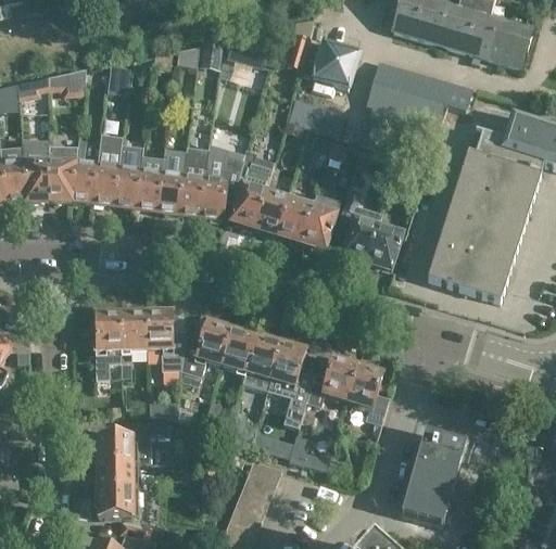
[(402,0),(394,30),(474,53),(471,62),(479,64),(481,55),(521,67),(533,26),(490,13),(494,0),(459,0),(459,1),(455,0),(454,3),(442,0),(402,0)]
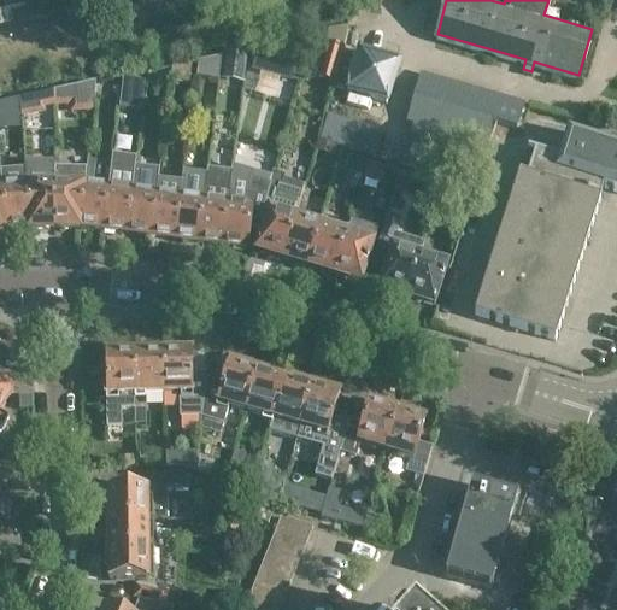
[(335,62),(341,40),(344,40),(348,21),(328,23),(325,35),(328,36),(322,58),(335,62)]
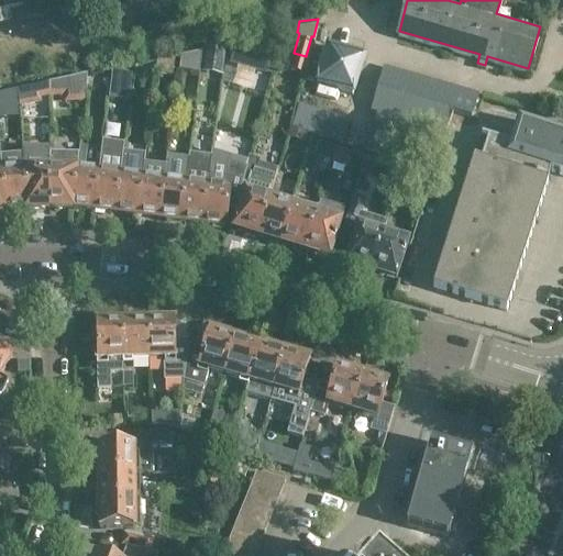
[(241,55),(273,66),(278,48),(246,37),(241,55)]
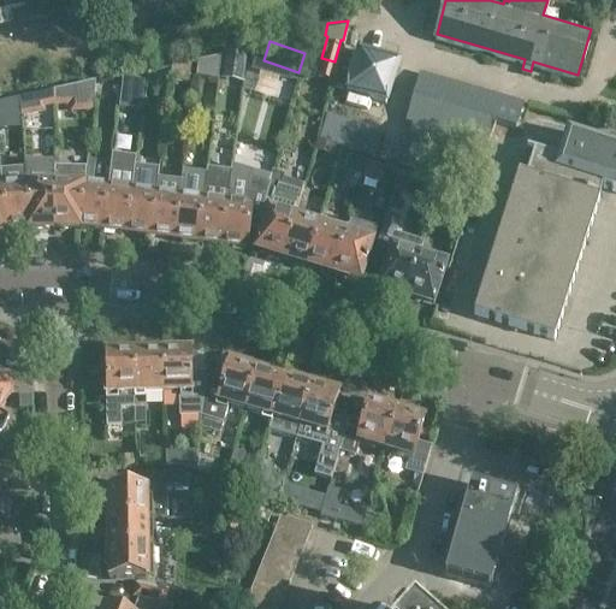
[(357,41),(344,84),(386,98),(400,54),(357,41)]
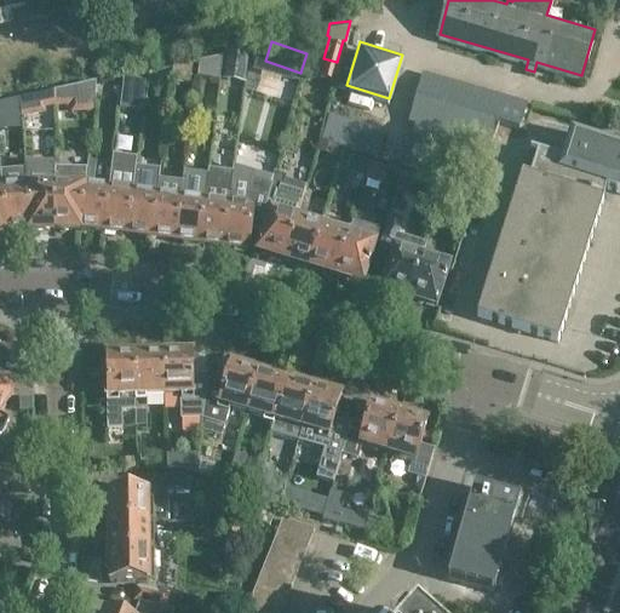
[(228,43),(224,70),(245,73),(250,46),(228,43)]
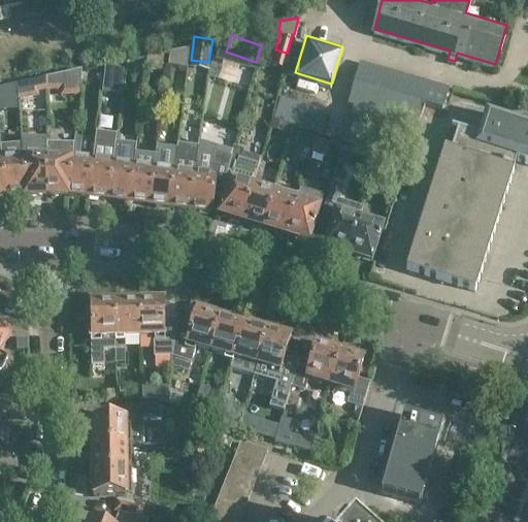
[(189,44),(169,49),(167,61),(187,64),(189,44)]
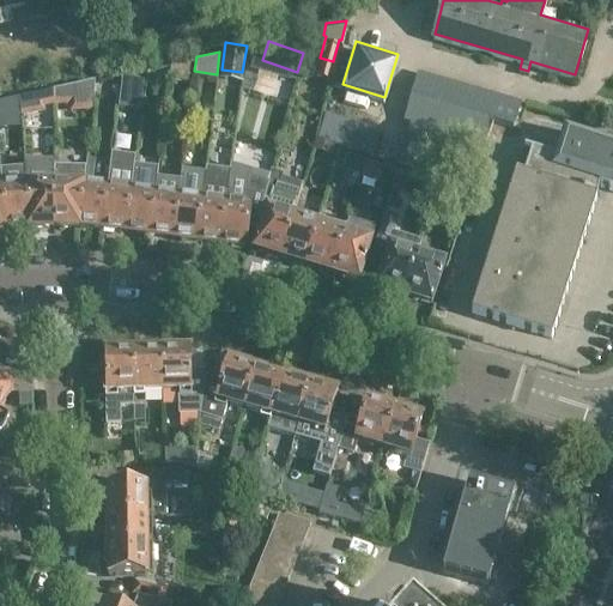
[(188,78),(190,58),(170,62),(169,76),(188,78)]
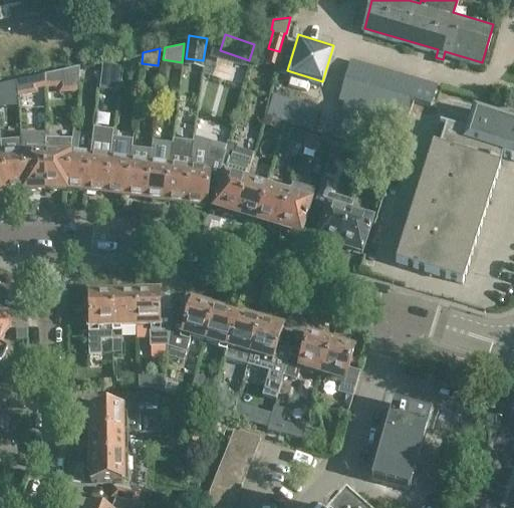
[(343,99),(333,136),(393,153),(404,116),(410,96),(430,102),(436,81),(350,56),(338,97),(343,99)]
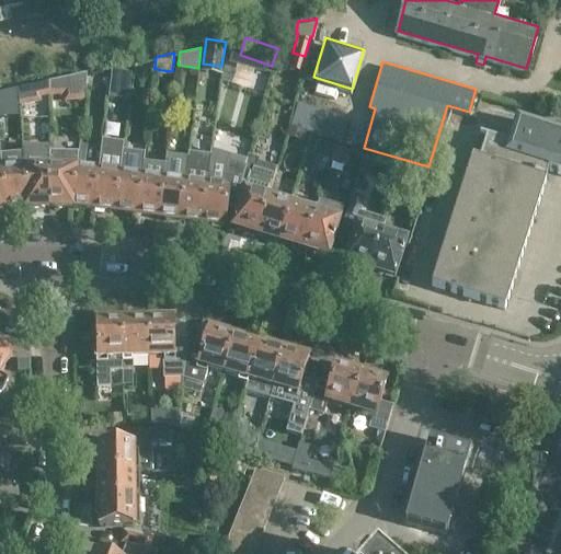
[(124,68),(111,66),(109,78),(123,80),(124,68)]
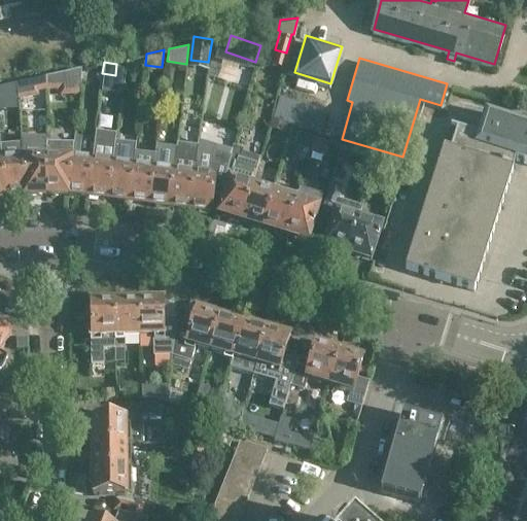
[(79,68),(42,73),(44,88),(59,85),(59,92),(79,90),(79,68)]
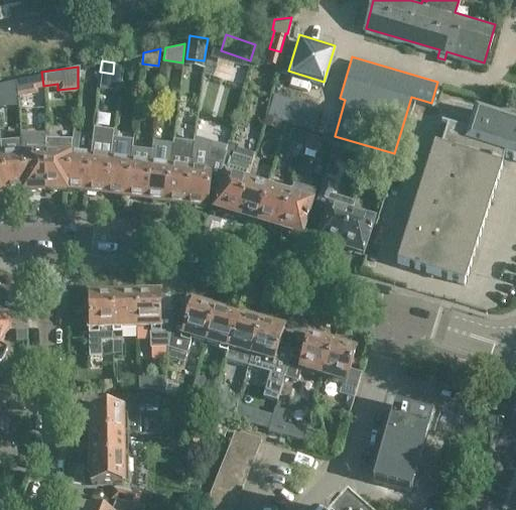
[(16,80),(15,80),(16,95),(17,95),(17,94),(37,91),(36,87),(43,86),(41,72),(34,73),(35,76),(15,78),(16,80)]
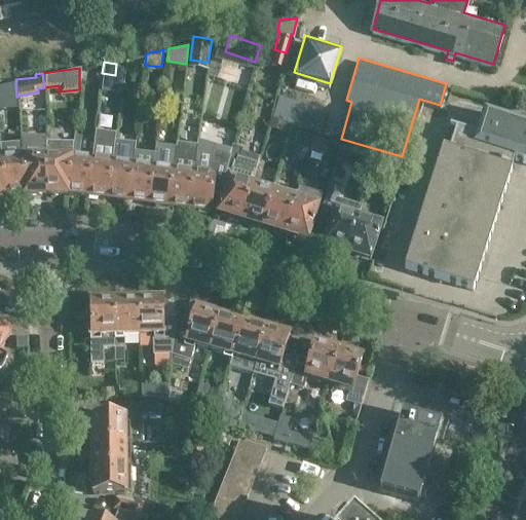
[(0,99),(16,97),(15,81),(0,83),(0,99)]
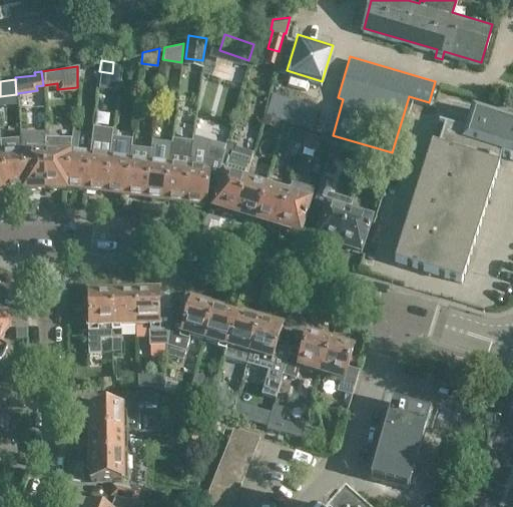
[(318,106),(272,91),(265,111),(311,127),(318,106)]
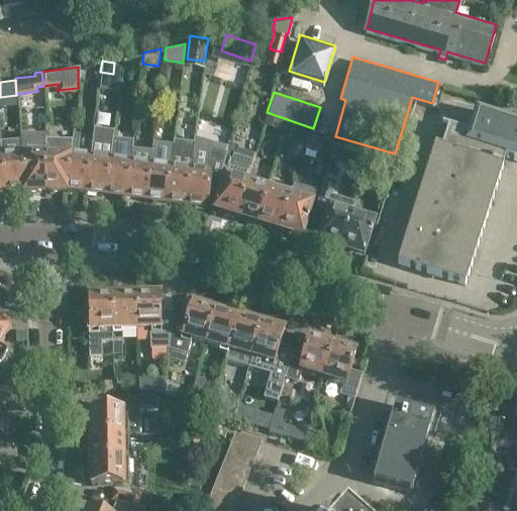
[(439,119),(432,142),(500,164),(505,149),(516,154),(516,118),(476,105),(469,127),(439,119)]
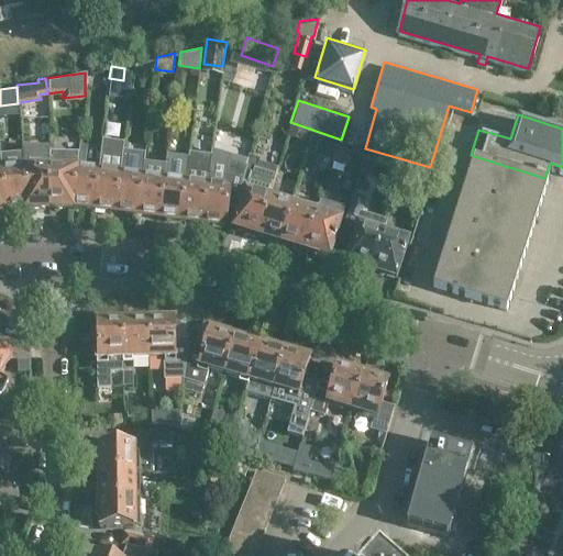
[(307,129),(288,123),(286,132),(305,137),(307,129)]
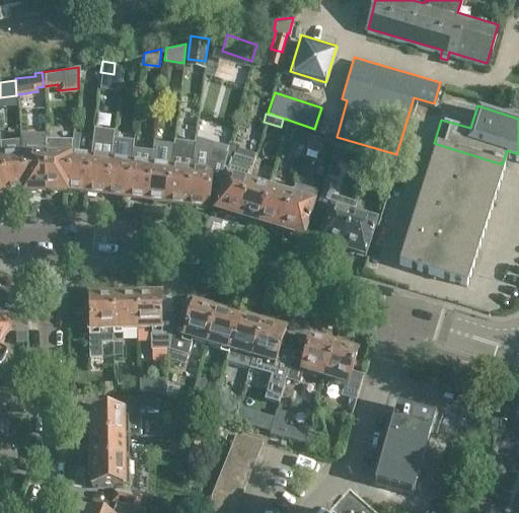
[(90,153),(86,189),(105,191),(110,156),(114,130),(104,129),(93,127),(90,153)]
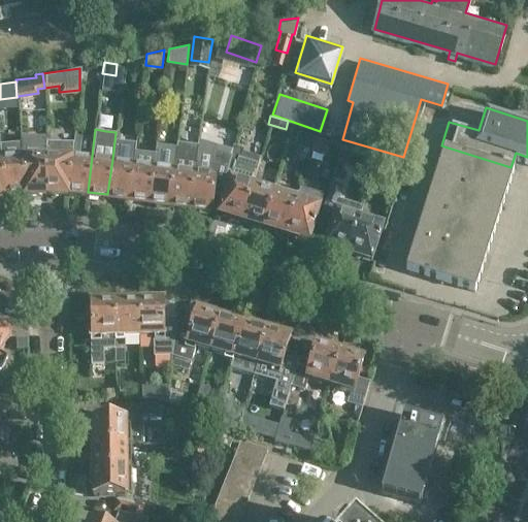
[(315,134),(298,129),(294,141),(310,147),(315,134)]
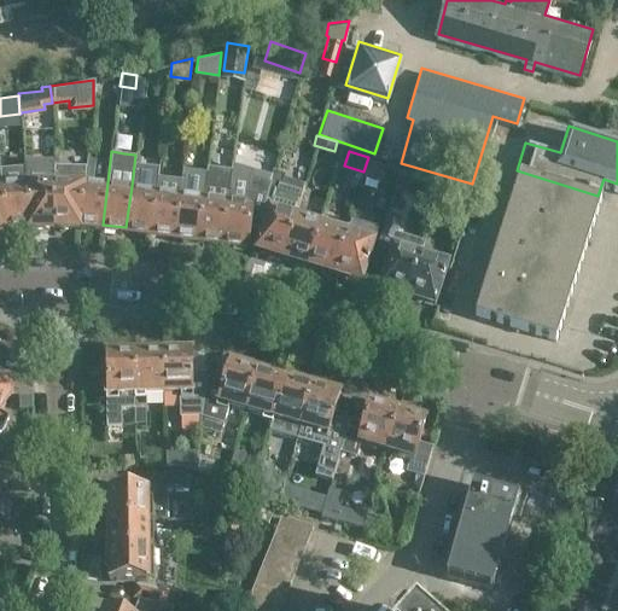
[(53,153),(23,153),(25,180),(24,180),(24,187),(28,221),(28,223),(53,223),(53,153)]
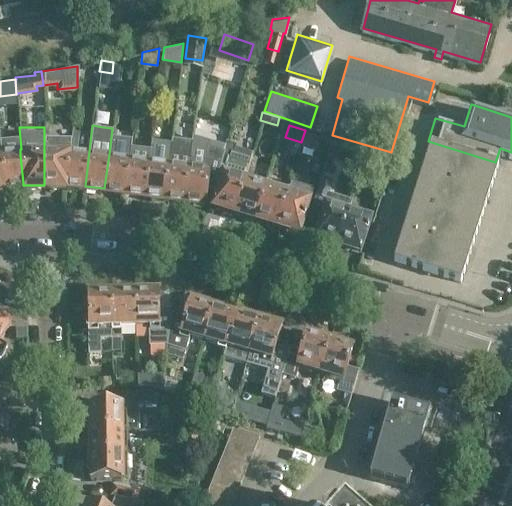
[(45,127),(44,127),(44,185),(65,184),(65,183),(69,149),(71,135),(45,135),(45,127)]
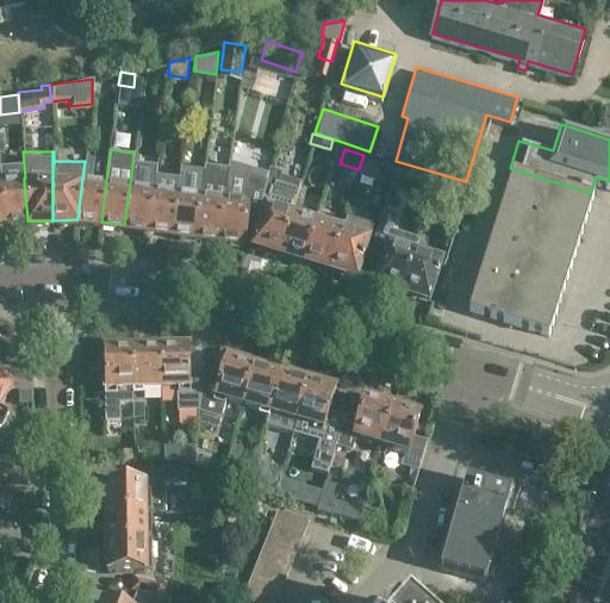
[(82,178),(78,218),(101,222),(106,180),(92,179),(95,153),(86,151),(85,161),(82,178)]
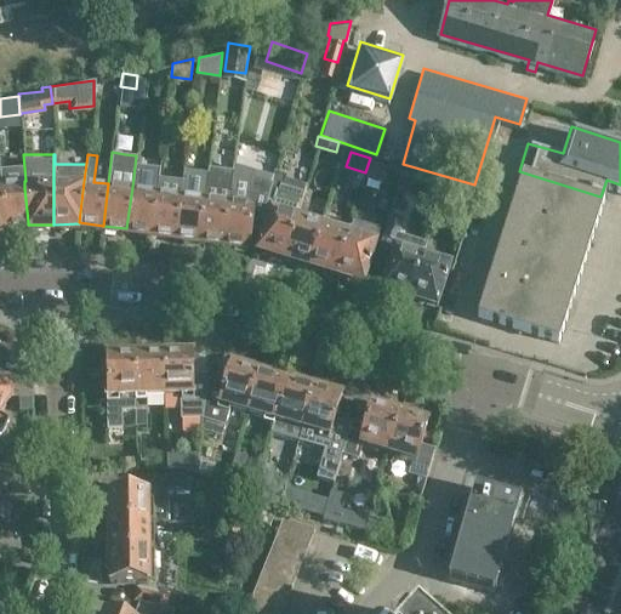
[(132,187),(126,228),(151,232),(157,189),(159,165),(148,164),(148,157),(136,155),(132,187)]
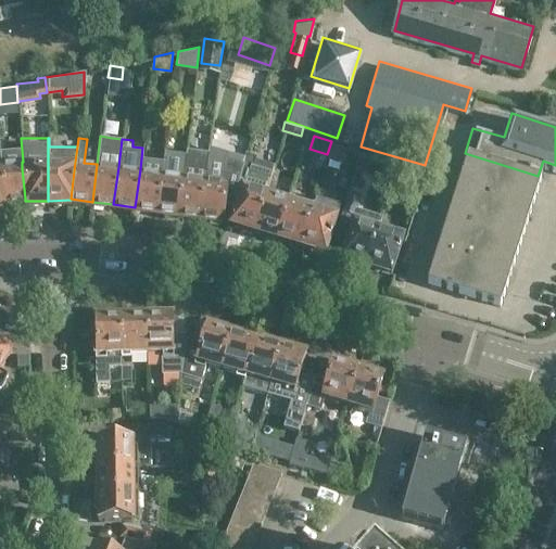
[(348,145),(331,141),(327,154),(344,160),(348,145)]
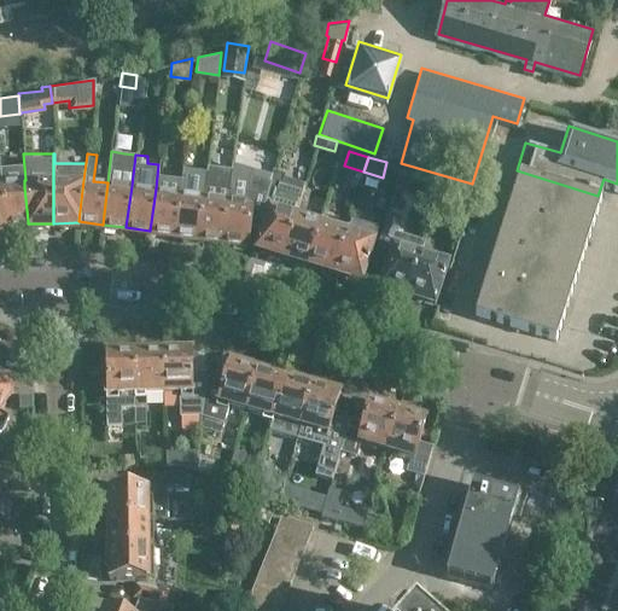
[(227,198),(221,239),(246,243),(249,220),(256,221),(256,225),(257,225),(261,208),(262,208),(264,198),(274,169),(272,169),(269,178),(251,173),(254,168),(232,162),(231,167),(227,198)]
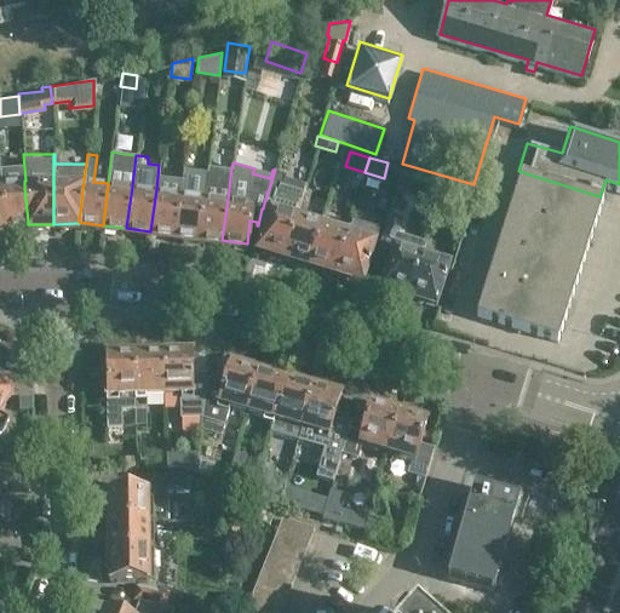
[(22,164),(0,165),(0,177),(0,183),(4,223),(28,222),(24,188),(24,181),(22,164)]
